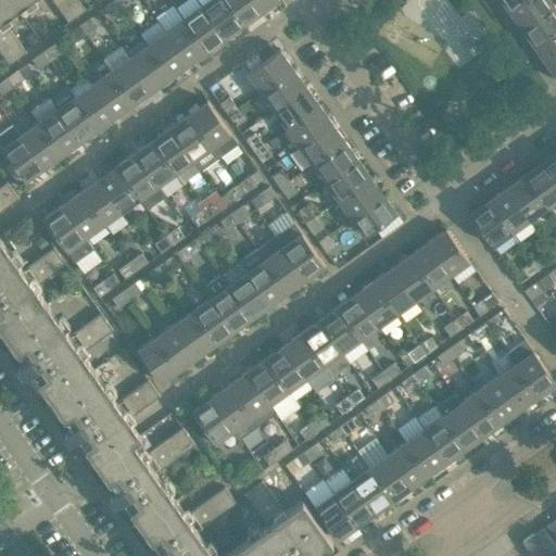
[(2,19),(16,8),(10,0),(0,0),(0,51),(9,64),(26,52),(2,19)]
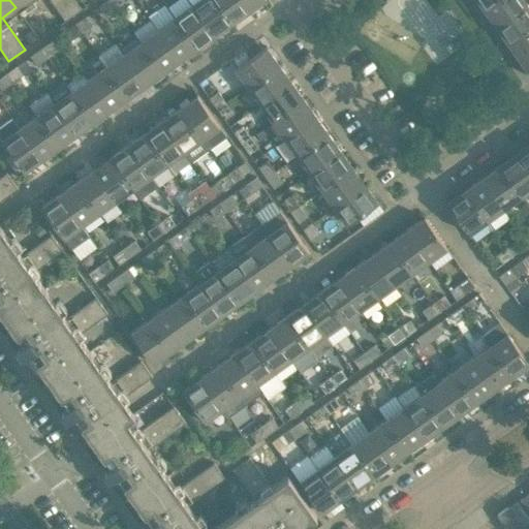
[(74,0),(9,0),(16,7),(25,0),(50,0),(65,21),(82,9),(74,0)]
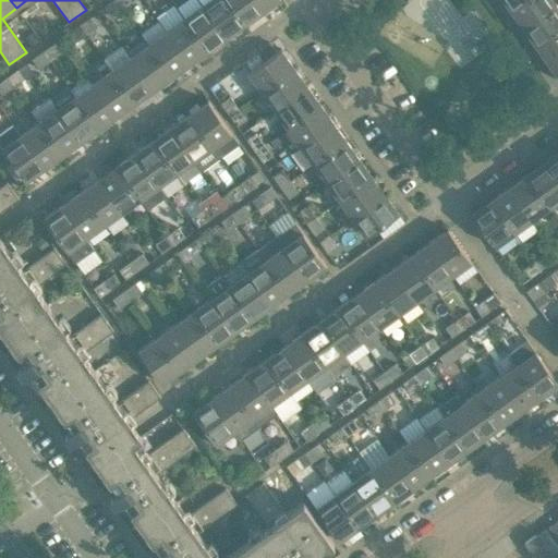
[(122,8),(117,0),(113,0),(105,7),(111,16),(122,8)]
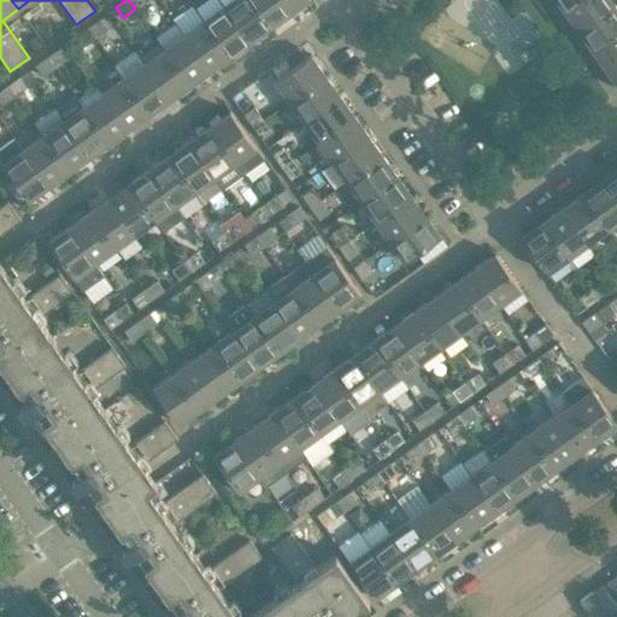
[(269,27),(250,0),(221,0),(224,4),(223,5),(250,41),(269,27)]
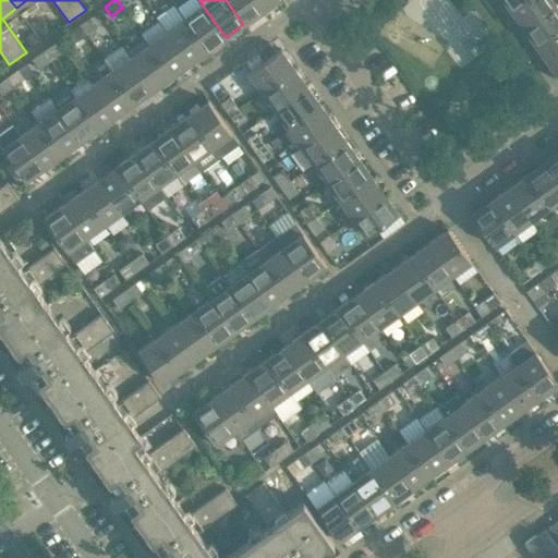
[(262,11),(253,0),(226,0),(243,24),(262,11)]
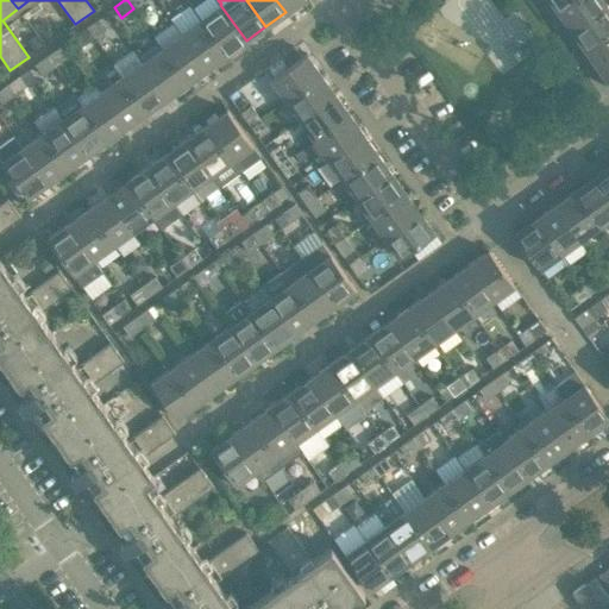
[(302,0),(276,0),(286,12),(302,0)]
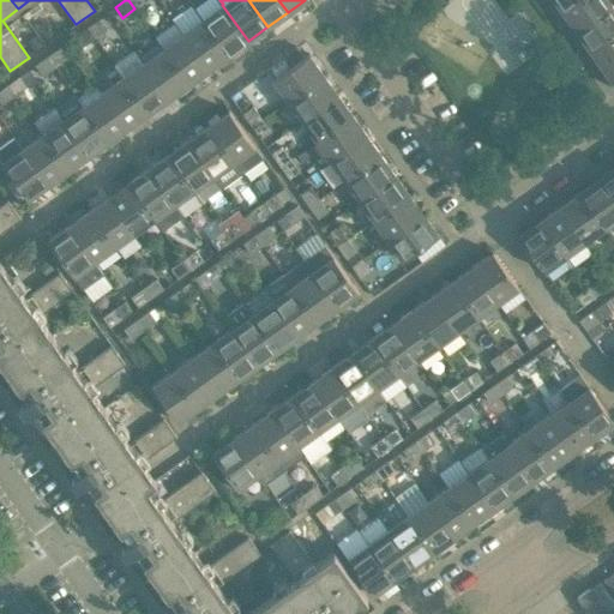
[(554,0),(561,10),(575,0),(554,0)]
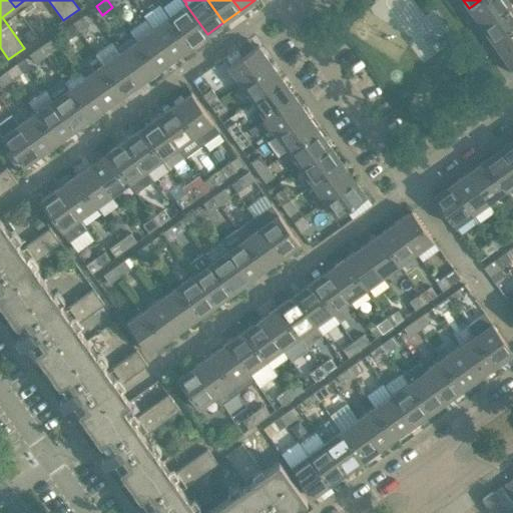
[(481,25),(510,3),(508,0),(480,0),(469,8),(481,25)]
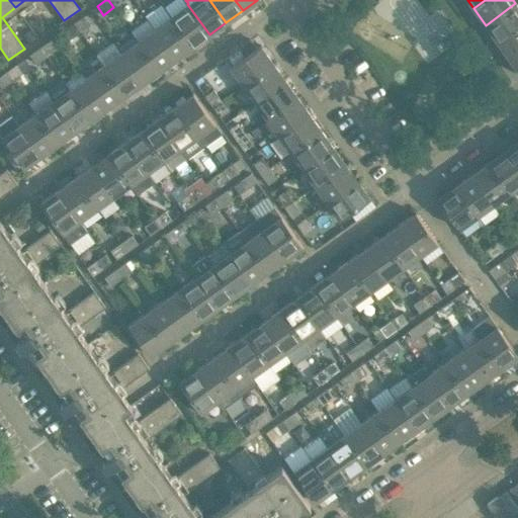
[(497,41),(517,26),(517,6),(515,3),(486,25),(497,41)]
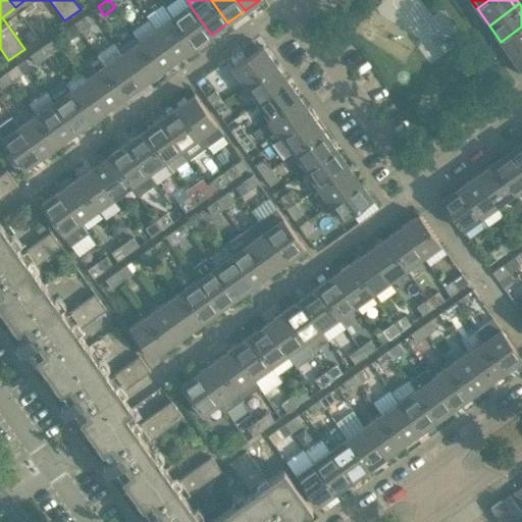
[(211,35),(189,4),(172,16),(194,47),(211,35)]
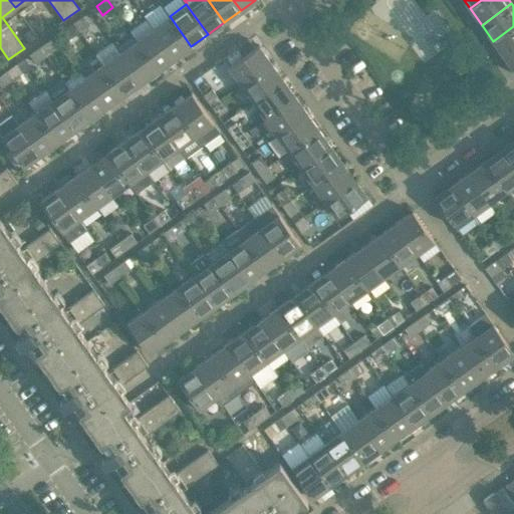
[(89,24),(83,15),(73,23),(79,31),(89,24)]
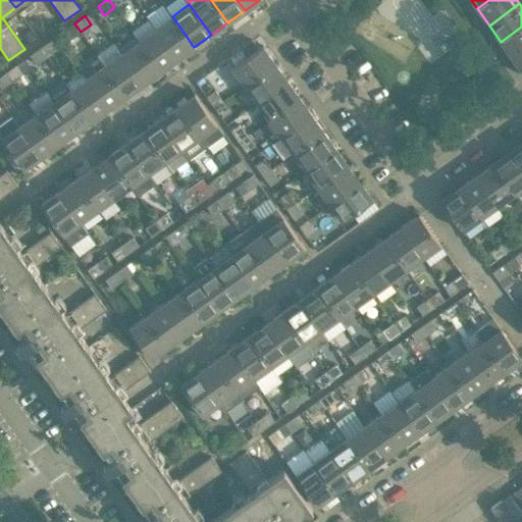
[(194,47),(172,16),(155,29),(176,59),(194,47)]
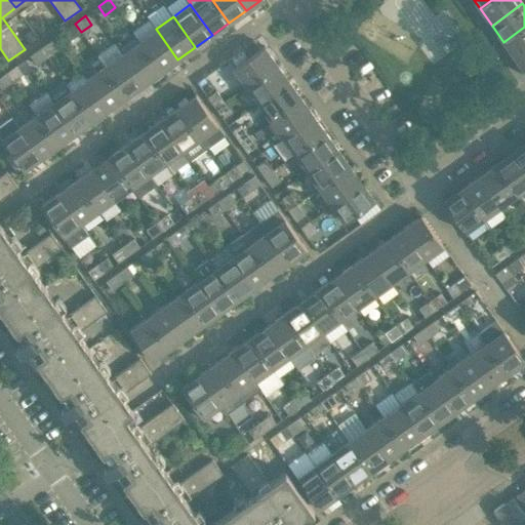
[(81,32),(75,24),(64,31),(70,40),(81,32)]
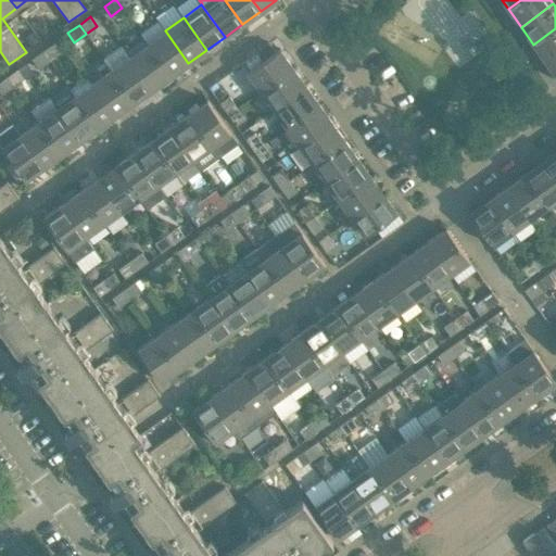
[(546,63),(555,55),(555,28),(533,45),(546,63)]
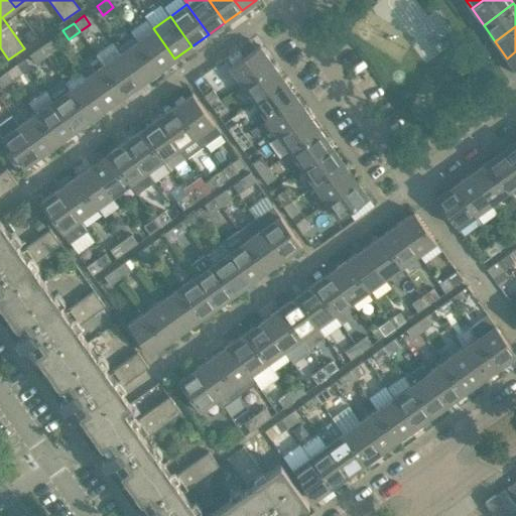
[(29,28),(23,32),(28,41),(35,36),(29,28)]
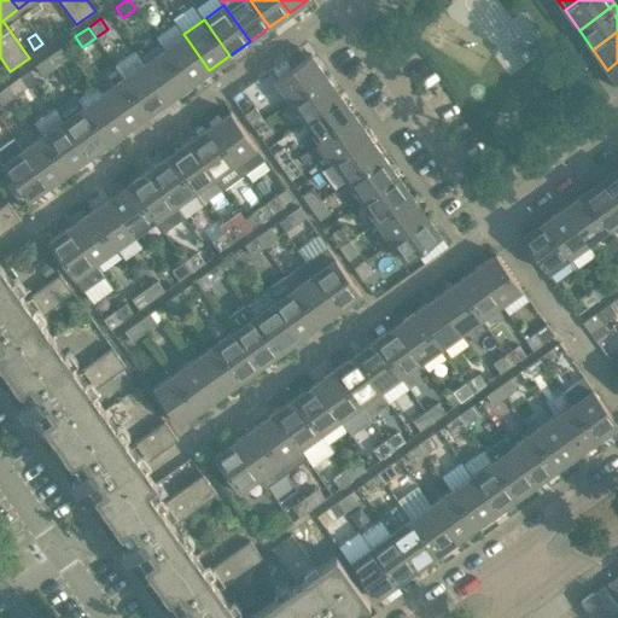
[(209,70),(184,34),(163,48),(190,85),(209,70)]
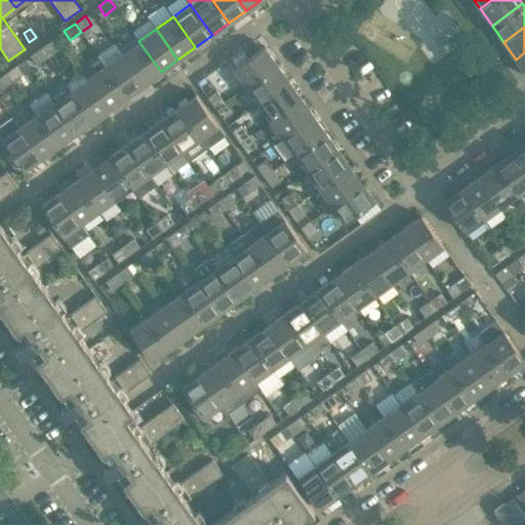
[(57,48),(51,40),(41,47),(47,56),(57,48)]
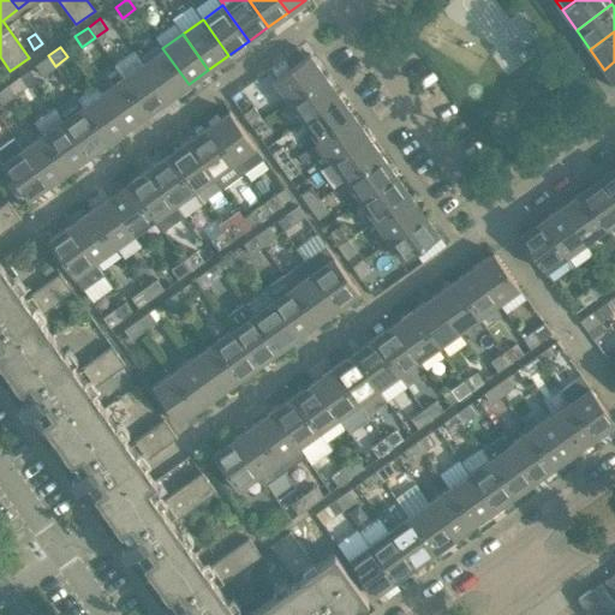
[(305,57),(298,47),(284,57),(291,66),(305,57)]
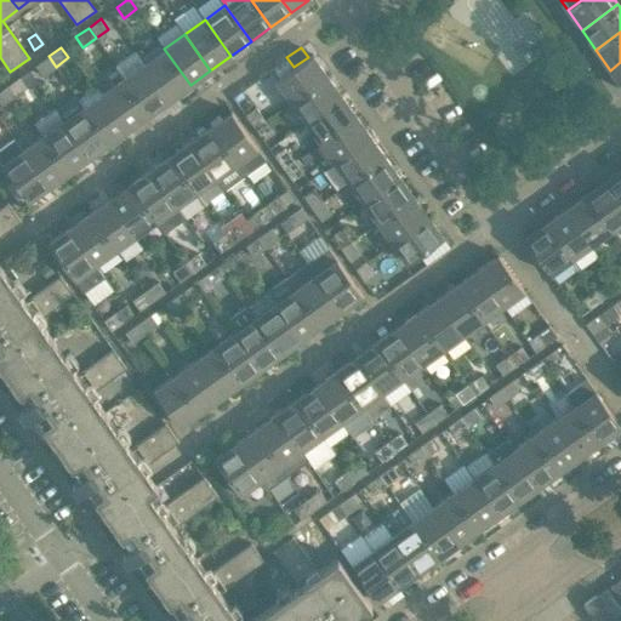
[(191,85),(164,49),(144,62),(170,100),(191,85)]
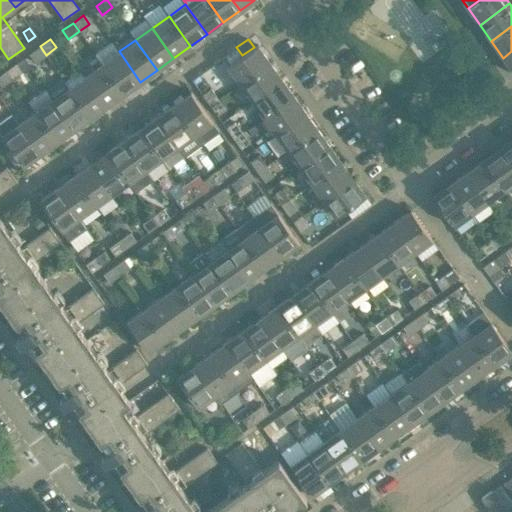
[(140,82),(119,51),(119,52),(112,42),(95,54),(102,64),(123,94),(140,82)]
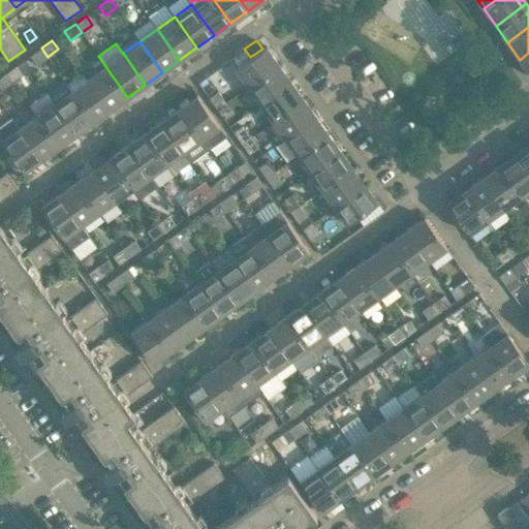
[(248,86),(279,64),(266,47),(262,49),(250,57),(235,68),(248,86)]
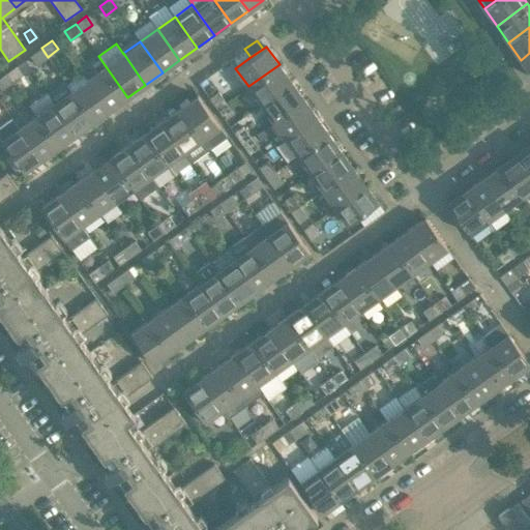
[(48,57),(41,48),(30,56),(36,64),(48,57)]
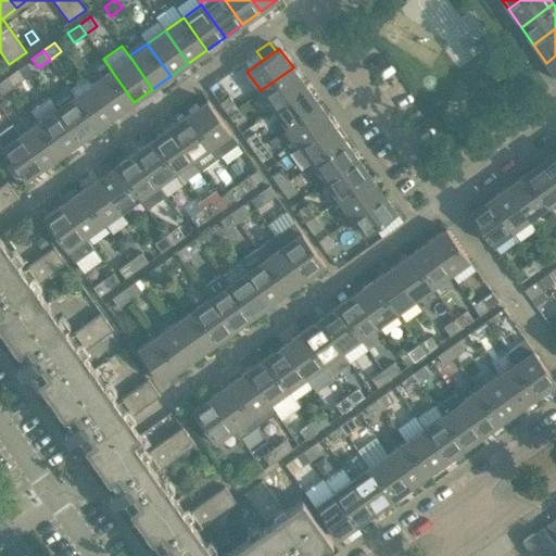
[(555,75),(555,55),(546,63),(555,75)]
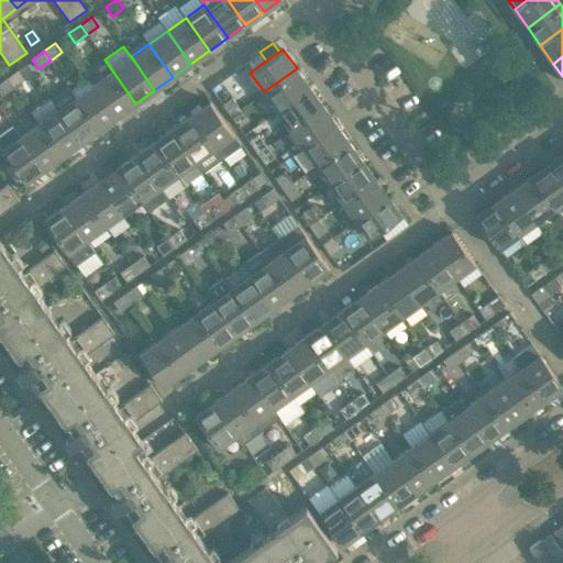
[(277,110),(310,87),(297,68),(264,91),(277,110)]
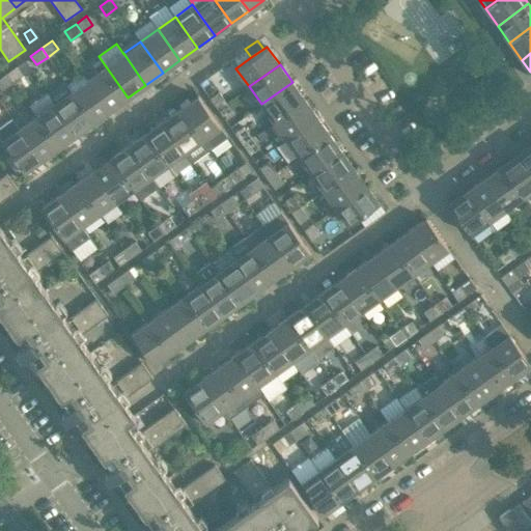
[(24,74),(18,65),(6,73),(12,82),(24,74)]
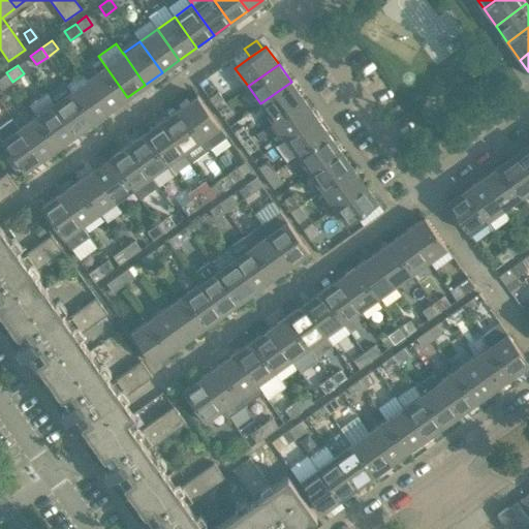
[(127,97),(105,66),(88,79),(111,109),(127,97)]
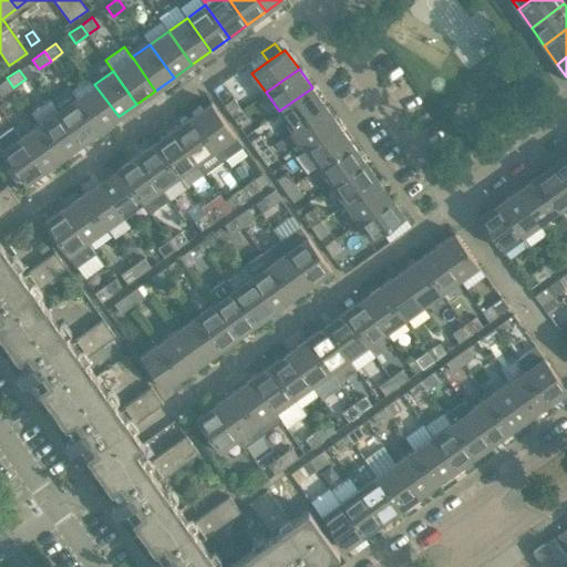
[(13,88),(7,78),(0,82),(0,92),(2,95),(13,88)]
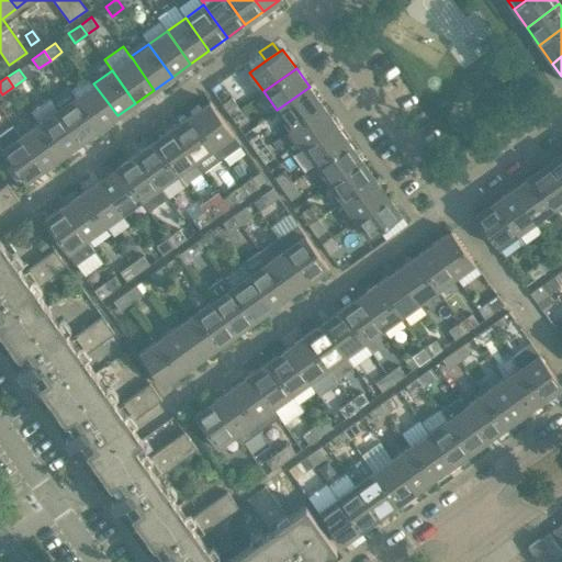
[(117,115),(93,83),(76,96),(99,128),(117,115)]
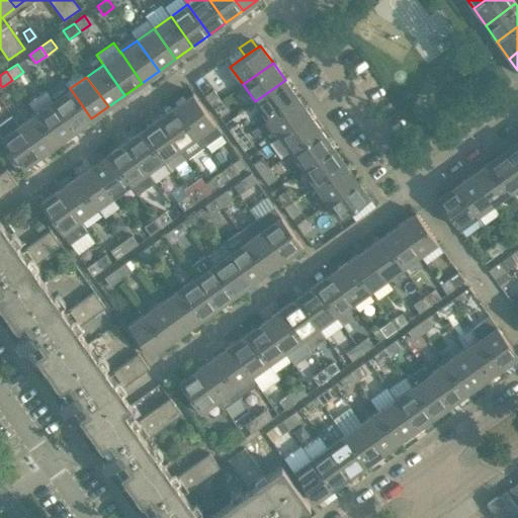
[(266,117),(296,96),(285,80),(255,101),(266,117)]
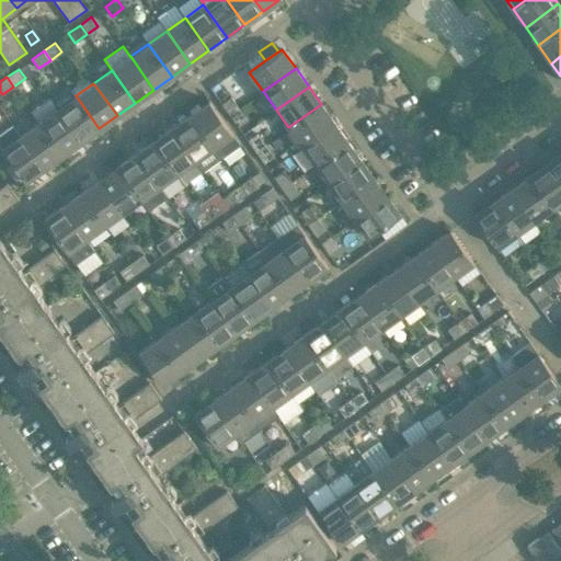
[(99,128),(76,95),(57,109),(81,141),(99,128)]
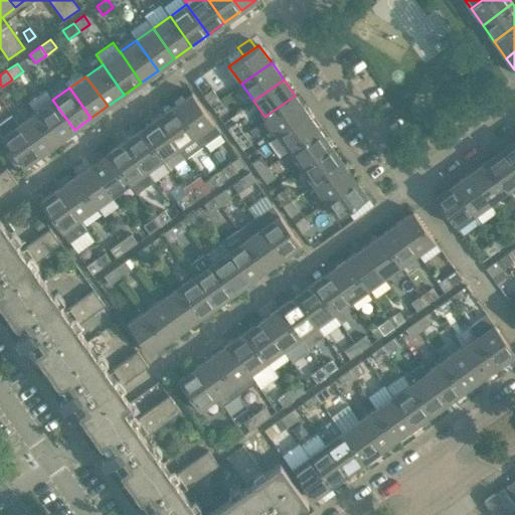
[(219,100),(212,89),(203,95),(211,106),(219,100)]
